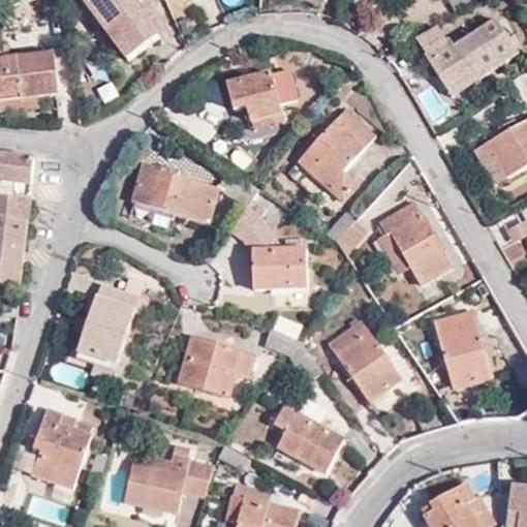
[(83,0),(126,61),(158,38),(130,0),(83,0)]
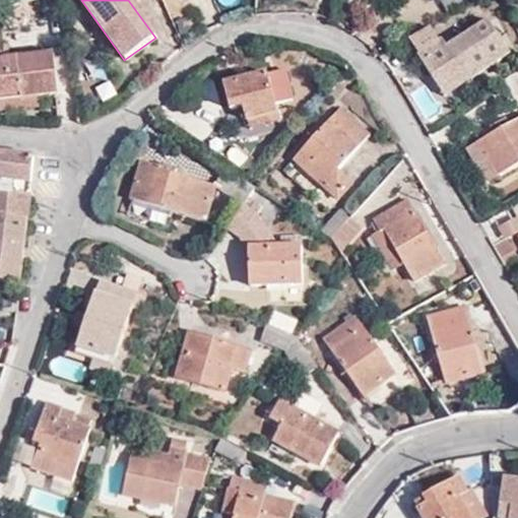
[(508,52),(488,19),(446,45),(441,37),(415,53),(437,85),(466,68),(470,75),(508,52)]
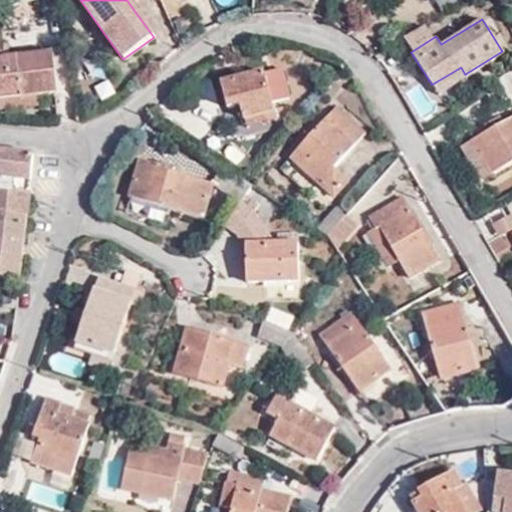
[(0,107),(38,104),(37,93),(56,91),(52,51),(41,53),(31,54),(31,48),(17,49),(17,55),(3,57),(1,27),(0,27),(0,107)]
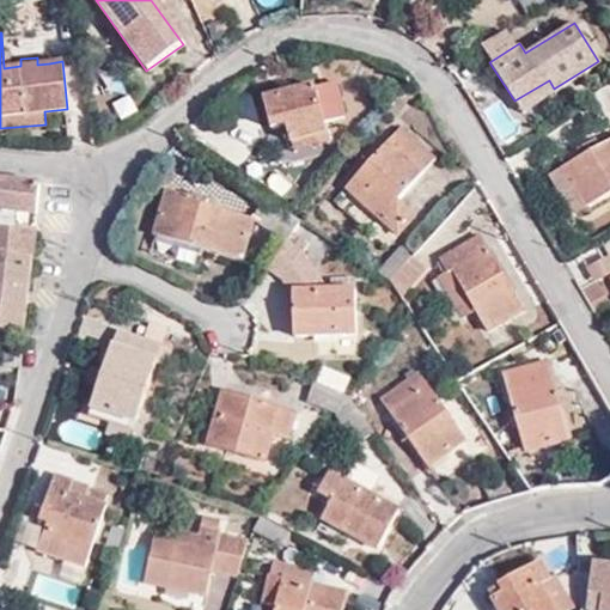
[(609,108),(609,81),(592,95),(604,113),(609,108)]
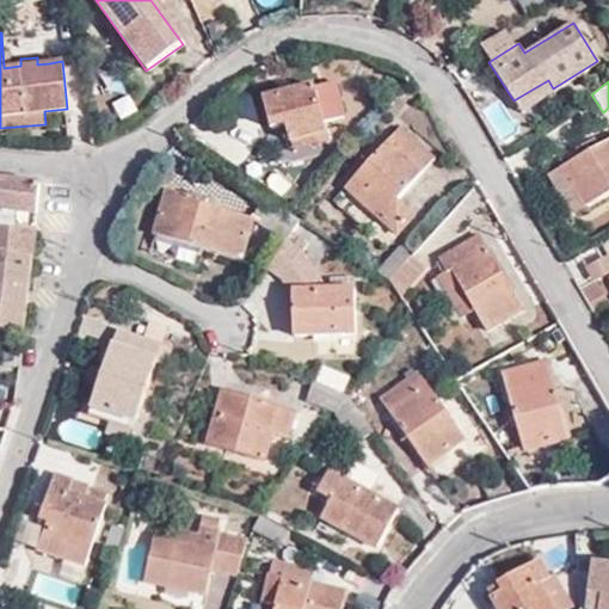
[(284,123),(290,151),(326,140),(312,85),(263,97),(269,125),(284,123)]
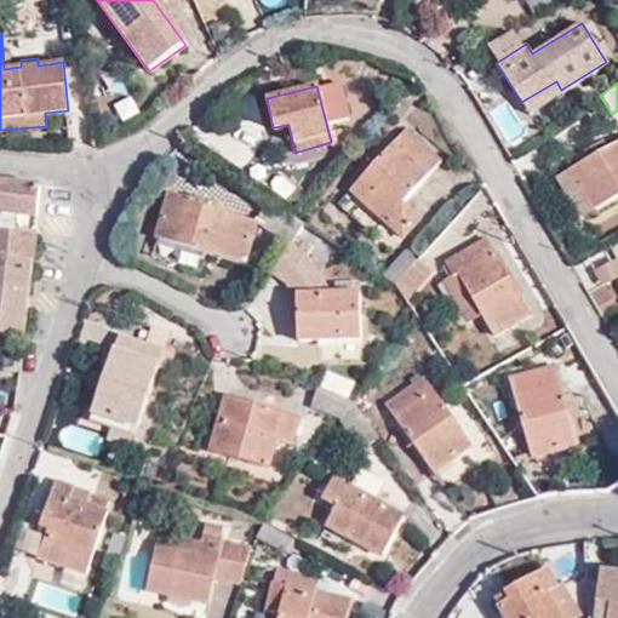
[(418,218),(401,201),(436,161),(402,130),(349,190),(400,236),(418,218)]
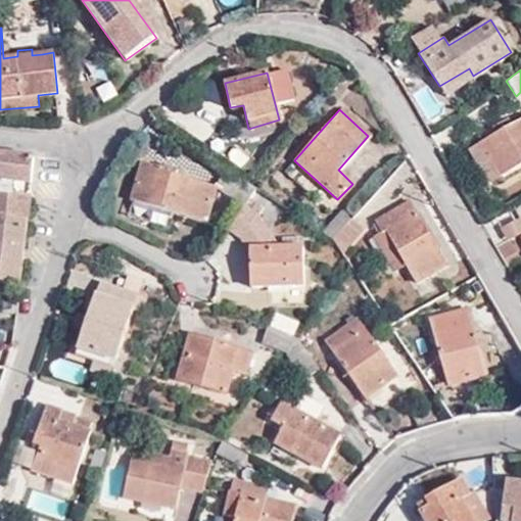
[(520,117),(467,149),(486,184),(520,164),(520,117)]
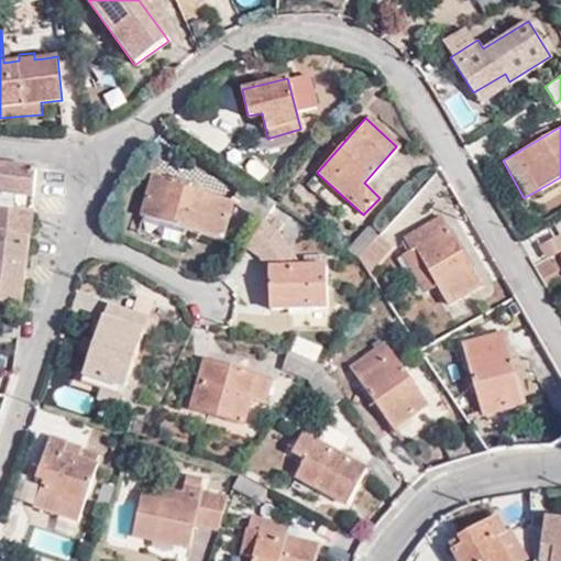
[(0,300),(21,304),(35,169),(0,165),(0,300)]
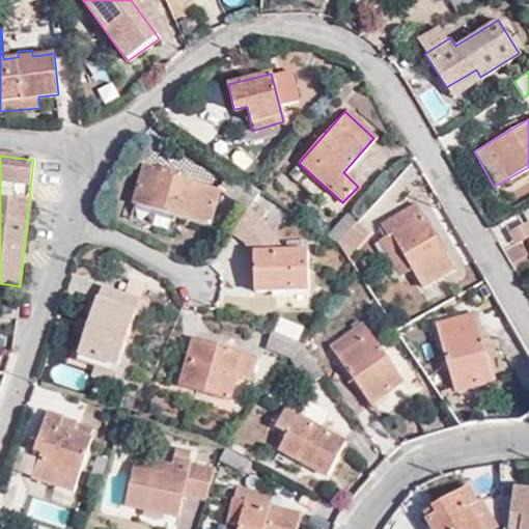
[(176,173),(142,164),(132,202),(209,226),(218,188),(176,176),(176,173)]
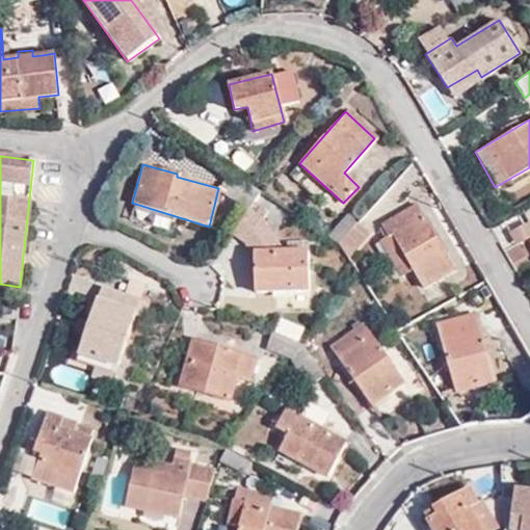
[(260,192),(252,186),(229,171),(219,187),(248,208),(260,192)]
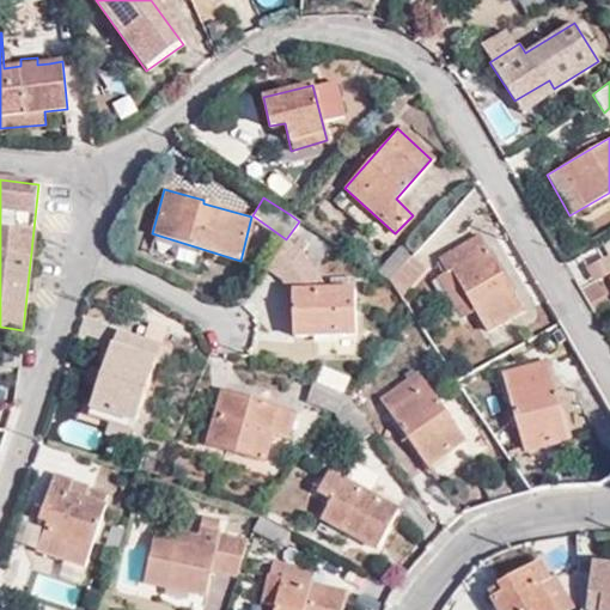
[(479,235),(459,244),(467,257),(451,268),(474,307),(487,329),(522,309),(479,235)]
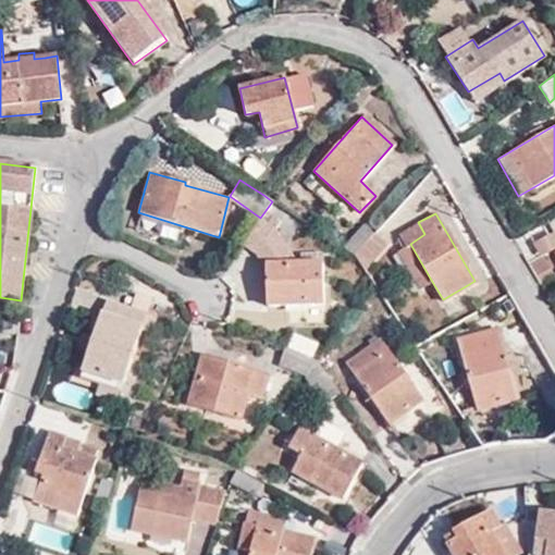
[(372,233),(362,222),(341,248),(352,256),(372,233)]
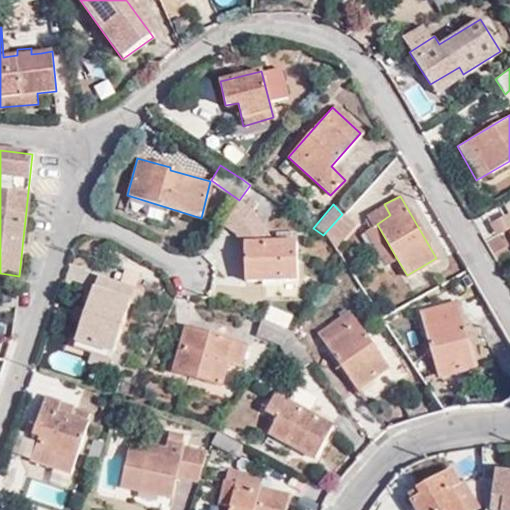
[(390,215),(384,204),(367,215),(373,225),(377,224),(390,215)]
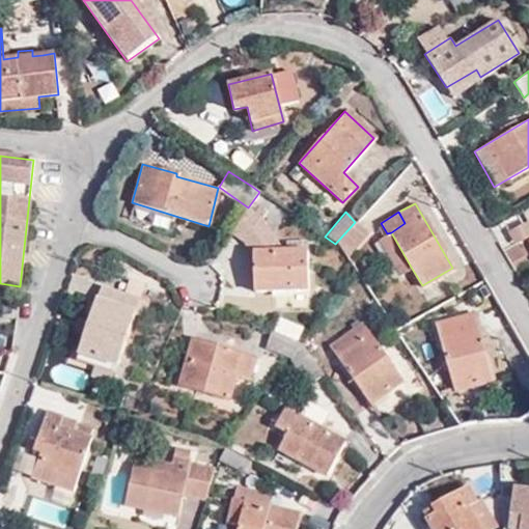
[(528,222),(528,221),(509,230),(514,243),(528,234),(528,222)]
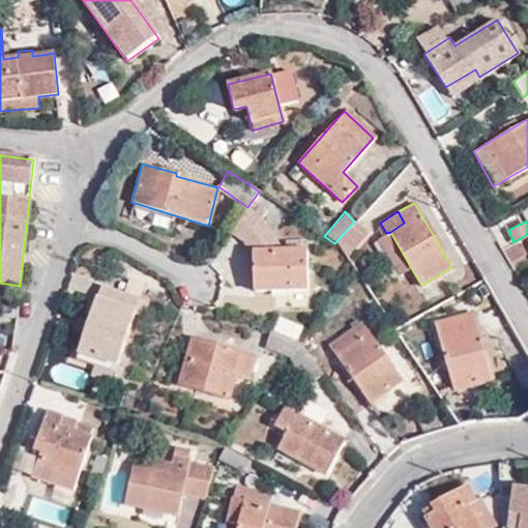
[(334,243),(344,258),(365,233),(354,222),(334,243)]
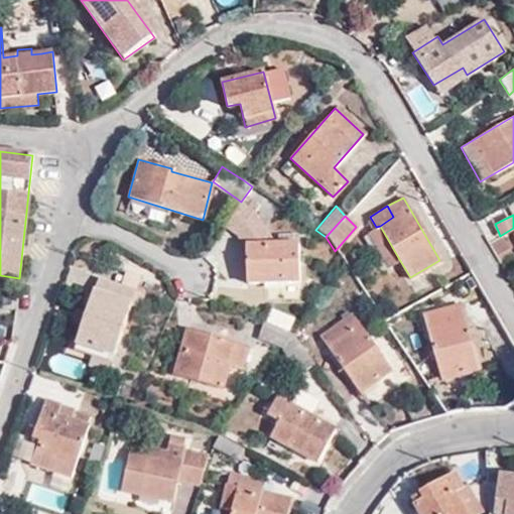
[(380,226),(376,227),(368,232),(388,266),(399,259),(380,226)]
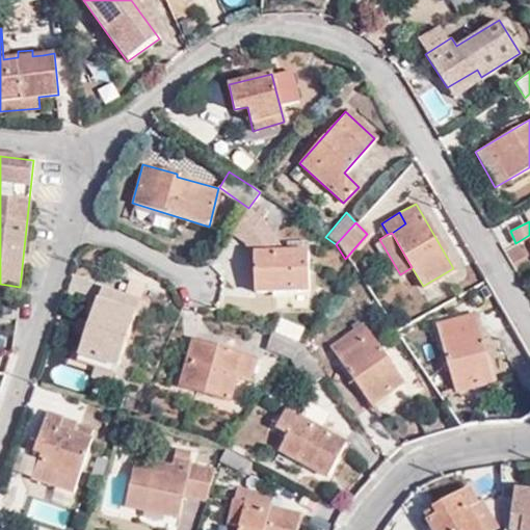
[(311,252),(252,252),(253,290),(312,290),(311,252)]
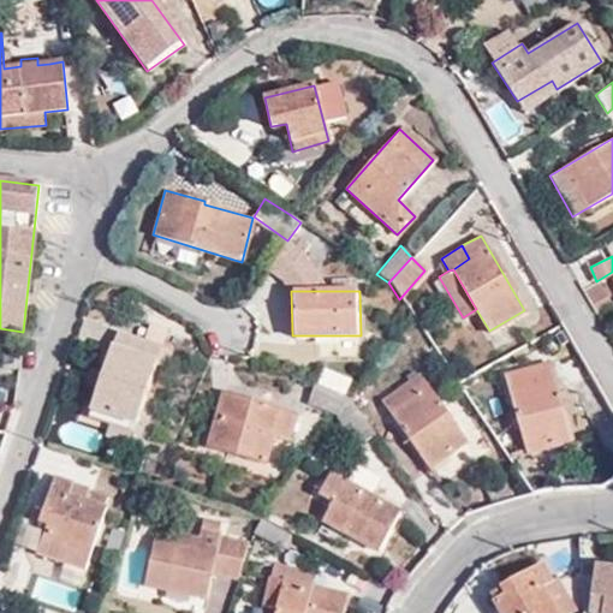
[(159,347),(112,332),(87,406),(134,423),(159,347)]
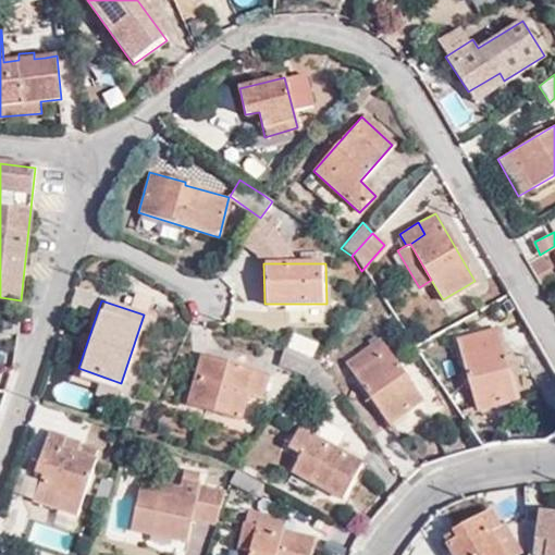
[(459,342),(483,412),(523,399),(498,329),(459,342)]
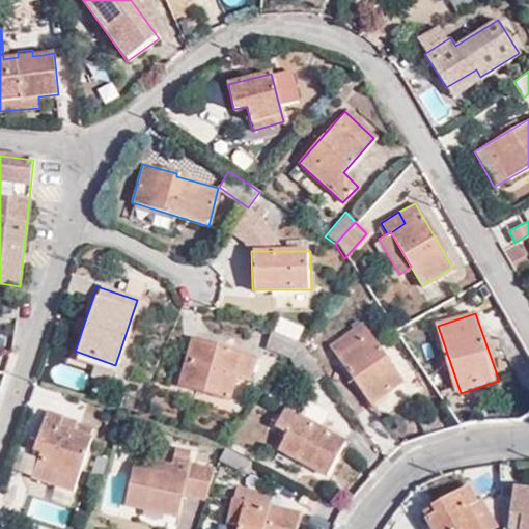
[(388,346),(378,331),(370,335),(361,323),(327,344),(365,404),(412,372),(392,344),(388,346)]
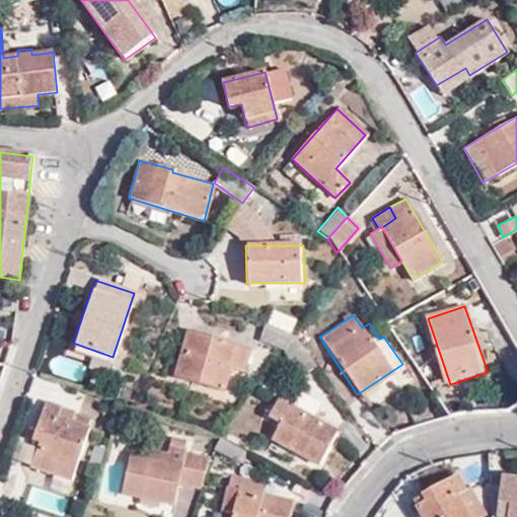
[(281,348),(292,334),(265,321),(259,338),(280,347),(281,348)]
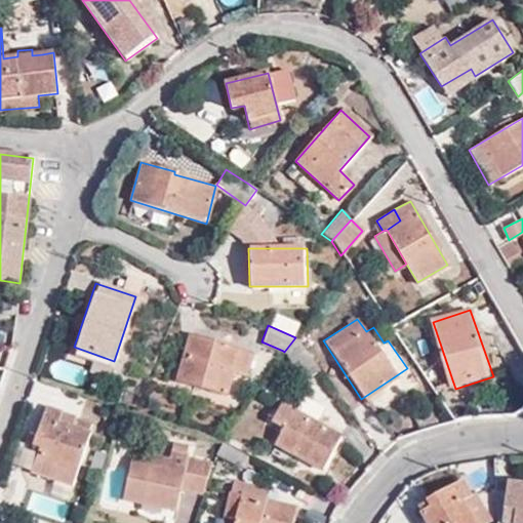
[(251,352),(191,334),(177,381),(227,396),(234,370),(246,373),(251,352)]
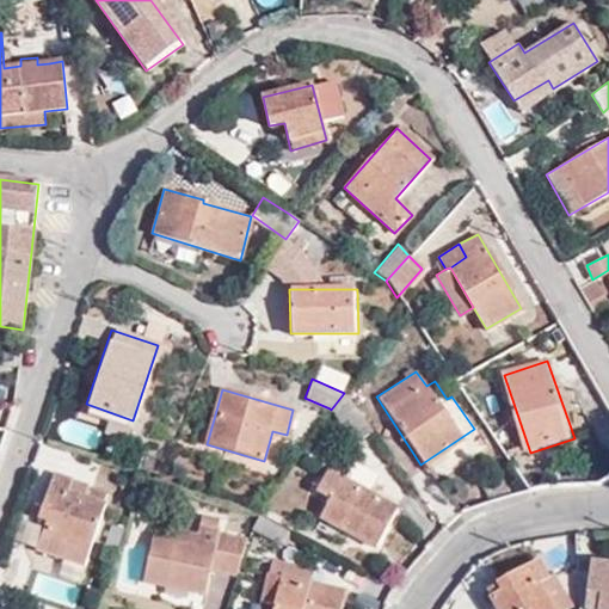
[(364,422),(344,393),(331,410),(349,434),(364,422)]
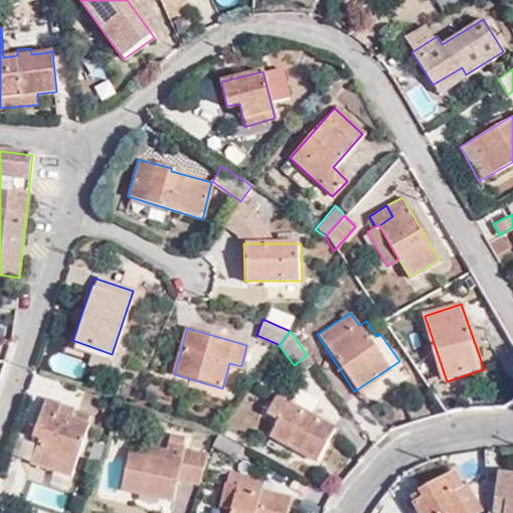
[(269,433),(317,455),(333,421),(272,393),(264,409),(277,416),(269,433)]
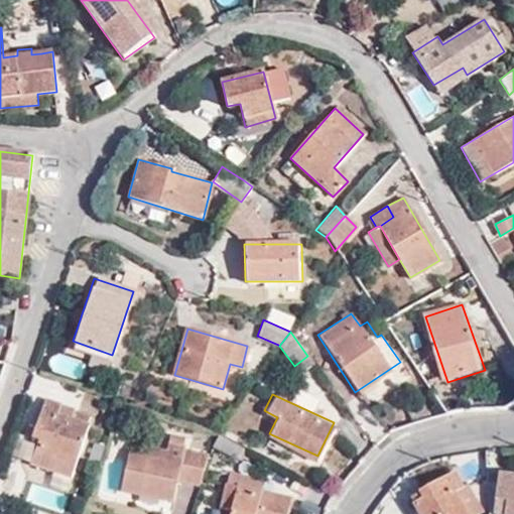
[(57,460),(60,455),(77,460),(91,416),(74,410),(71,419),(56,414),(59,406),(43,400),(31,435),(37,437),(32,451),(57,460)]
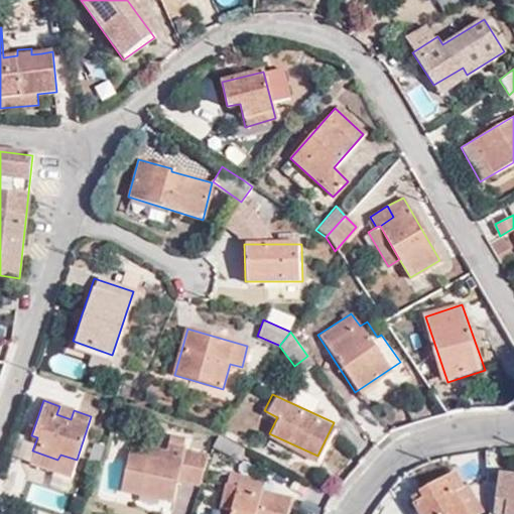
[(199,482),(207,454),(182,447),(183,442),(181,442),(183,435),(168,431),(164,448),(145,444),(144,454),(128,450),(120,487),(172,498),(176,478),(199,482)]
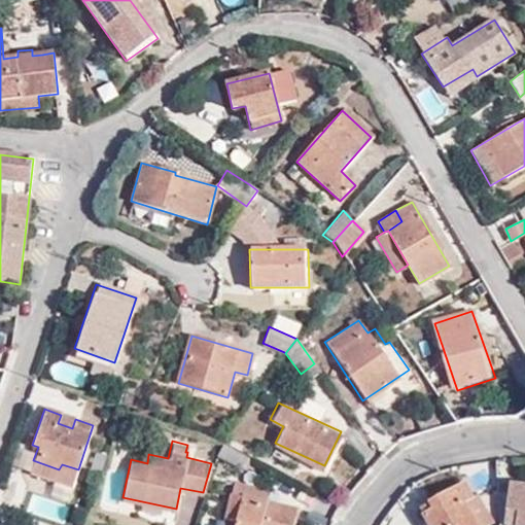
[(242,474),(252,457),(225,443),(217,460),(242,474)]
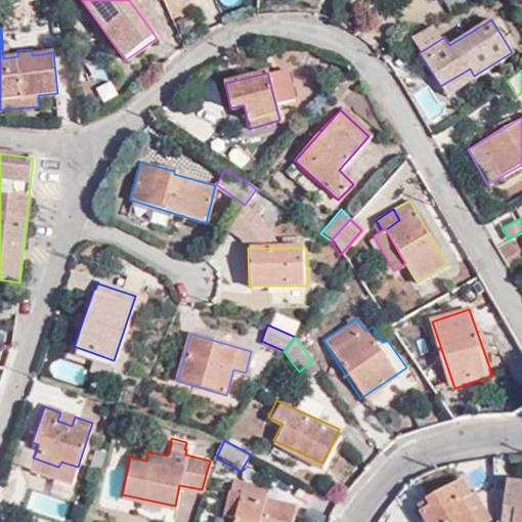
[(521,521),(521,481),(507,480),(505,498),(515,499),(511,521),(521,521)]
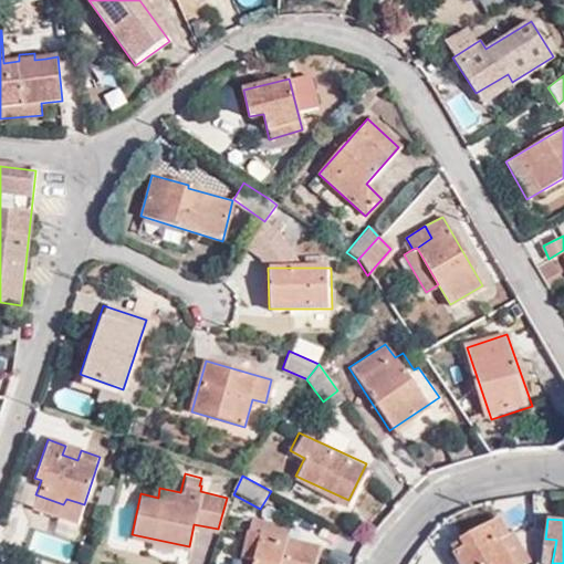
[(250,520),(247,533),(284,542),(288,528),(250,520)]
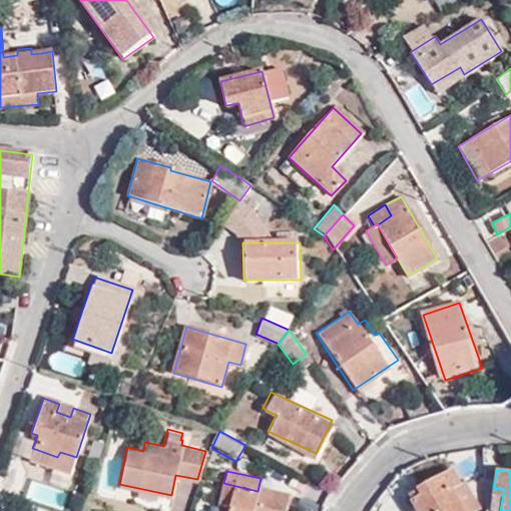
[(459,488),(451,472),(416,491),(419,496),(413,500),(417,510),(464,510),(455,491),(459,488)]
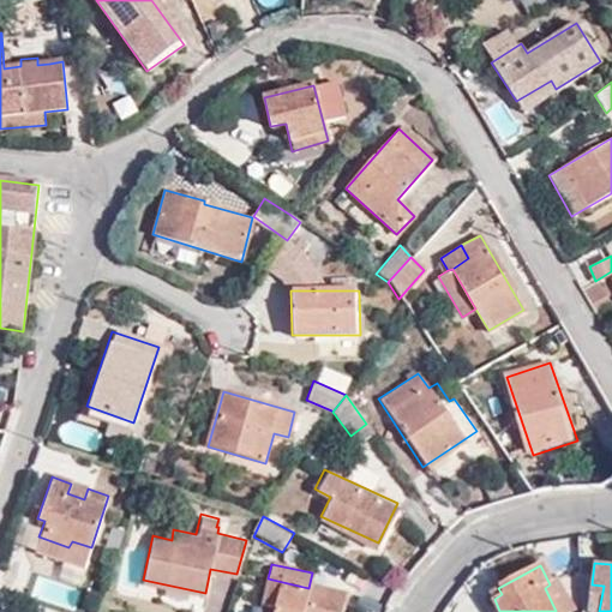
[(31,574),(27,597),(73,606),(78,583),(31,574)]
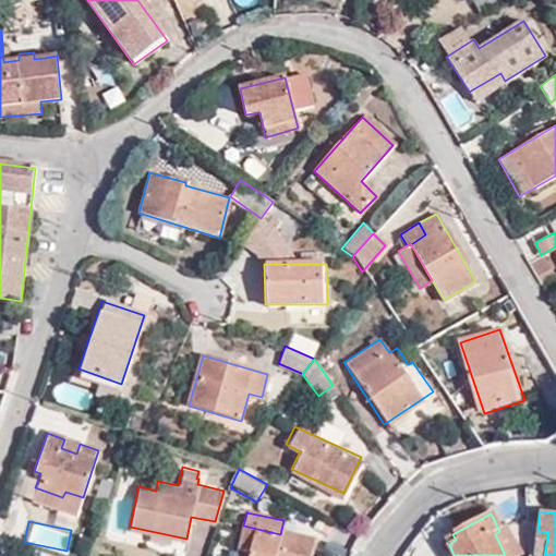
[(280,534),(243,526),(238,550),(249,552),(248,555),(310,555),(313,541),(280,534)]
